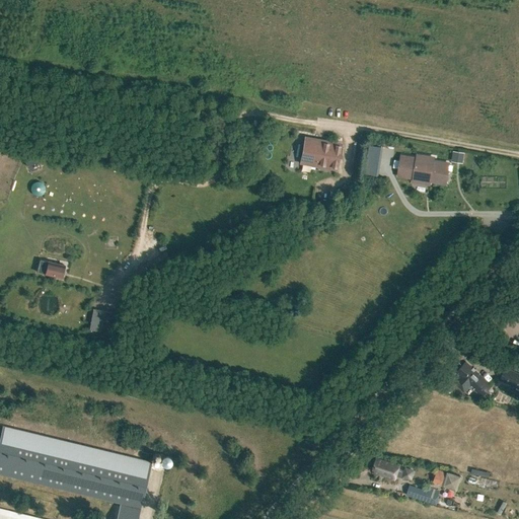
[(304,138),(300,161),(337,168),(341,145),(304,138)]
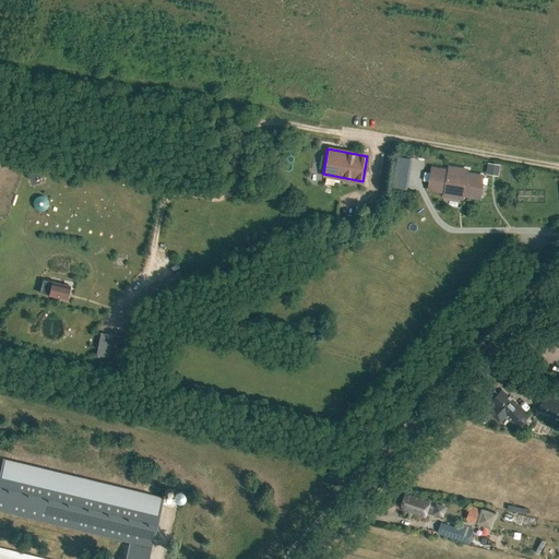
[(499,174),(500,165),(488,163),(487,171),(499,174)]
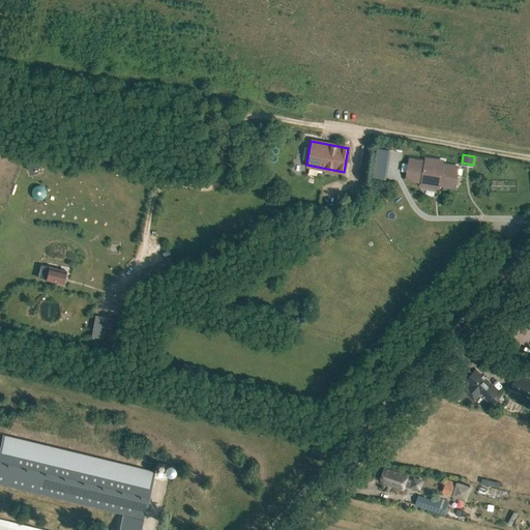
[(442,162),(425,158),(424,162),(409,159),(406,179),(421,182),(420,185),(438,188),(439,184),(454,187),(459,167),(442,165),(442,162)]
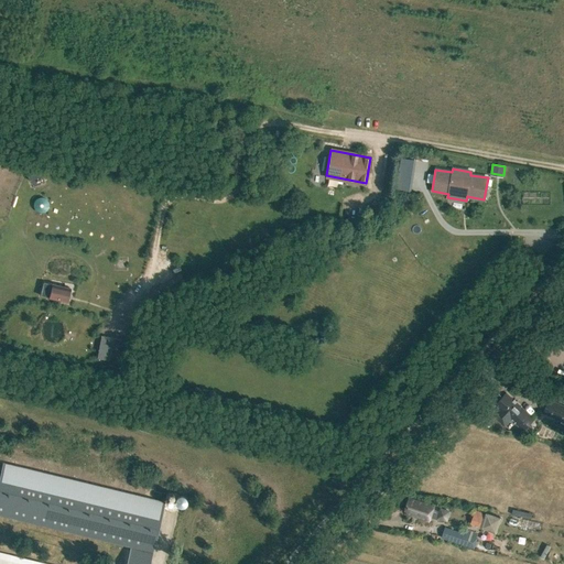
[(49,299),(67,302),(69,290),(51,285),(49,299)]
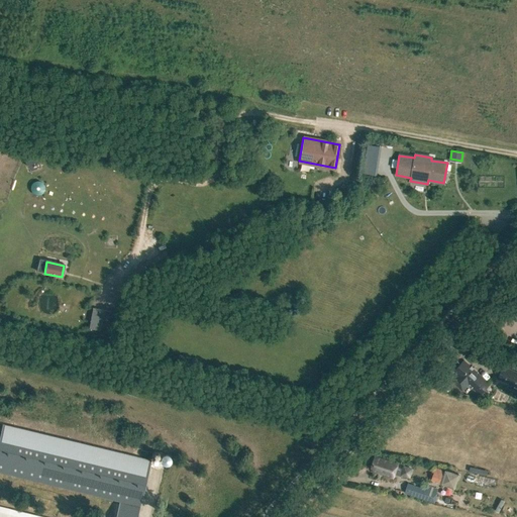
[(90,337),(97,338),(103,311),(96,309),(90,337)]
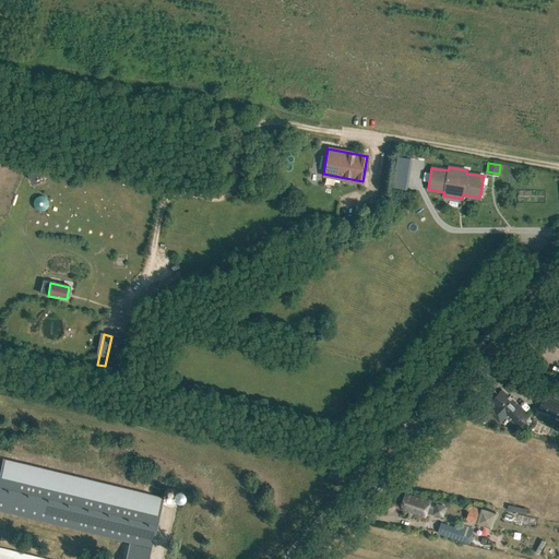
[(499,424),(506,416),(507,417),(509,416),(511,419),(510,420),(515,426),(527,415),(511,400),(512,399),(510,396),(509,396),(501,390),(490,401),(495,405),(488,413),(499,424)]
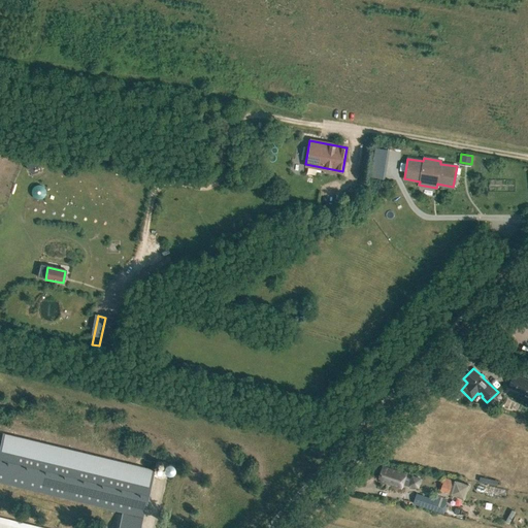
[(527,380),(514,374),(508,387),(523,393),(524,391),(527,392),(527,380)]
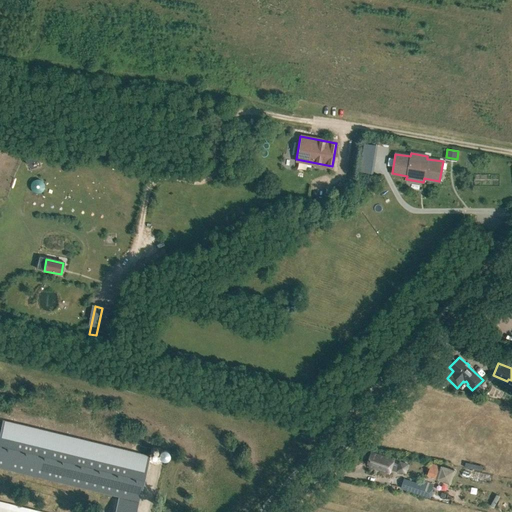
[(40,511),(0,502),(0,511),(135,511),(138,501),(149,457),(149,456),(2,421),(0,430),(0,466),(119,496),(114,511),(40,511)]
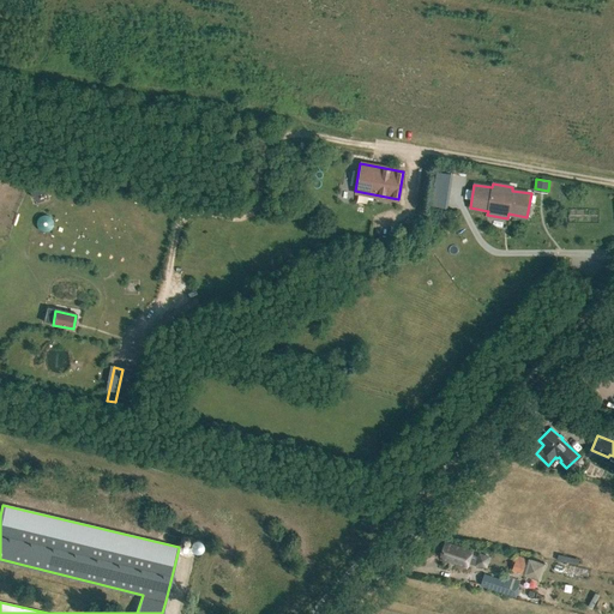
[(480,554),(479,558),(471,555),(473,552),(445,542),(440,555),(444,557),(443,560),(451,563),(451,561),(457,564),(456,565),(467,569),(469,563),(476,565),(477,564),(486,566),(489,558),(480,554)]
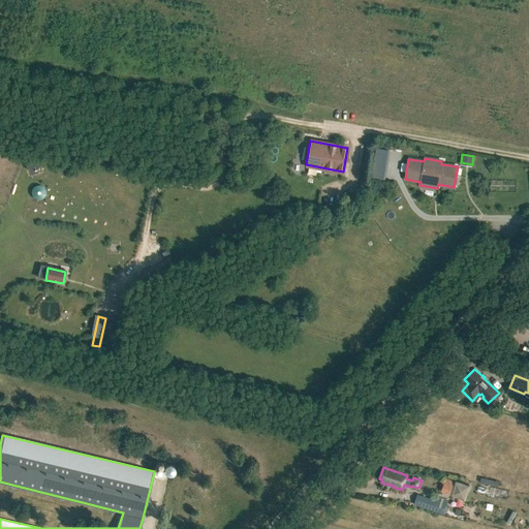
[(456,481),(452,495),(465,500),(470,486),(456,481)]
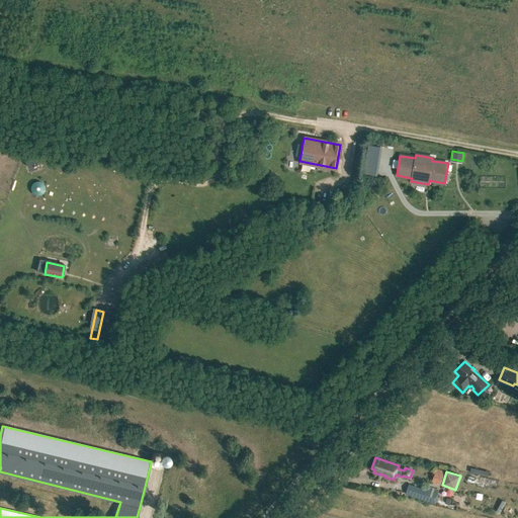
[(405,494),(435,503),(439,493),(409,484),(405,494)]
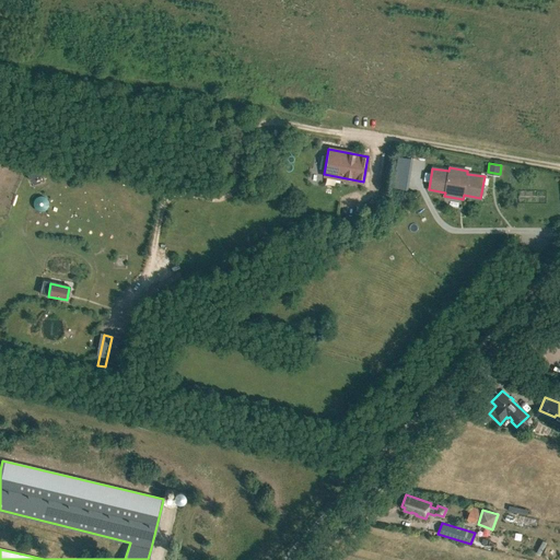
All buildings are outlined.
